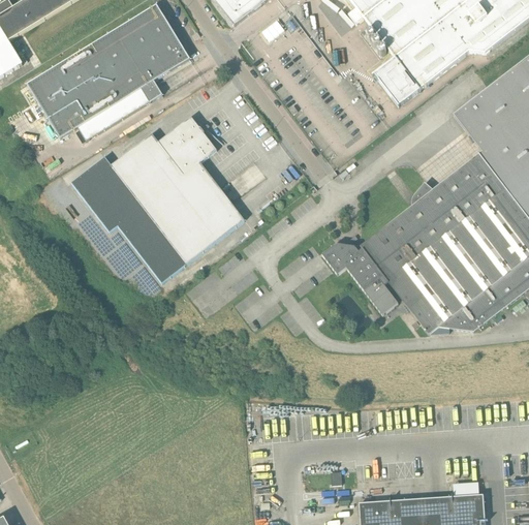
[(24,0),(13,6),(10,0),(3,0),(0,2),(0,24),(9,39),(73,0),(24,0)]
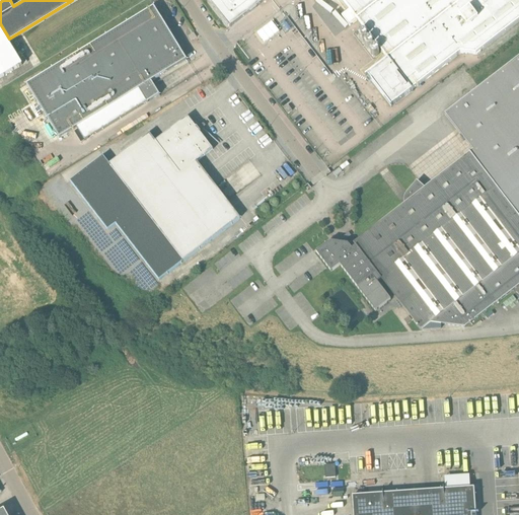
[(211,0),(229,24),(261,0),(211,0)]
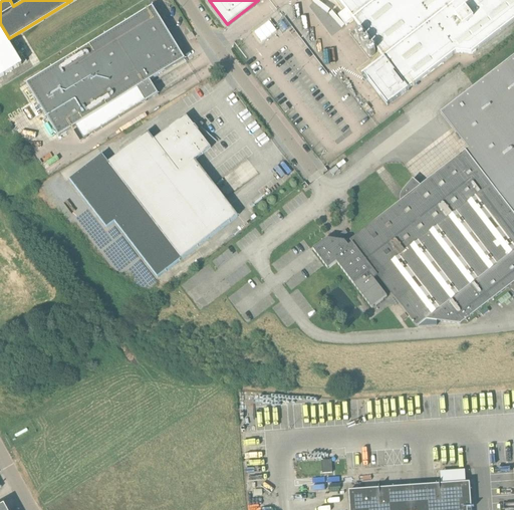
[(341,0),(346,6),(338,12),(346,22),(354,16),(383,55),(361,72),(362,73),(364,72),(388,102),(393,98),(408,86),(409,87),(409,86),(409,85),(456,49),(472,50),(476,48),(476,47),(513,17),(513,0),(341,0)]
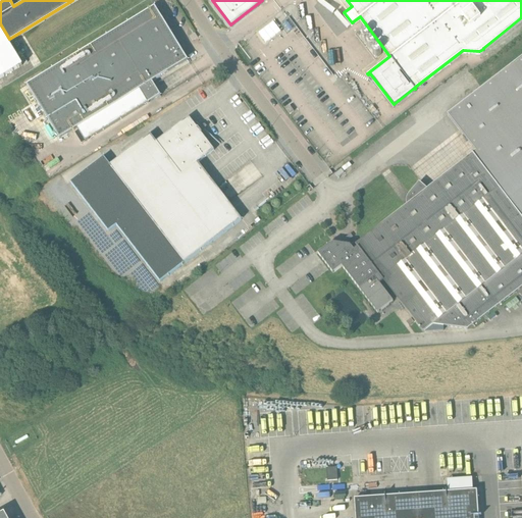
[(155,3),(27,82),(59,136),(77,124),(86,138),(147,100),(159,93),(160,92),(152,79),(158,75),(188,57),(155,3)]
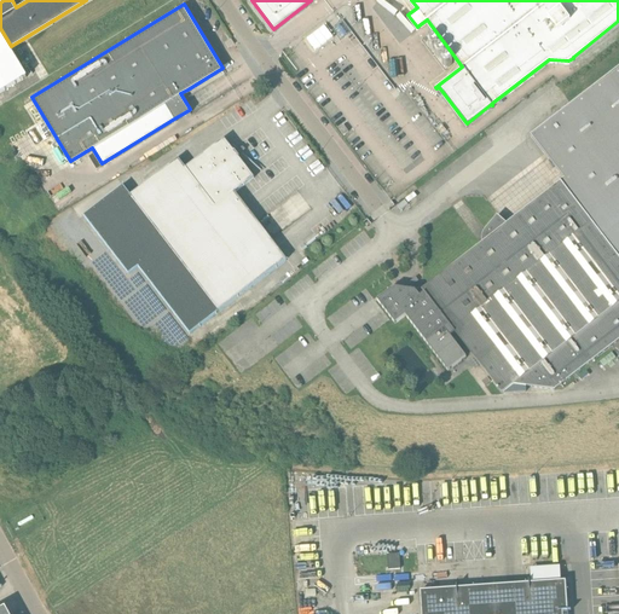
[(316,47),(333,34),(324,22),(306,35),(316,47)]
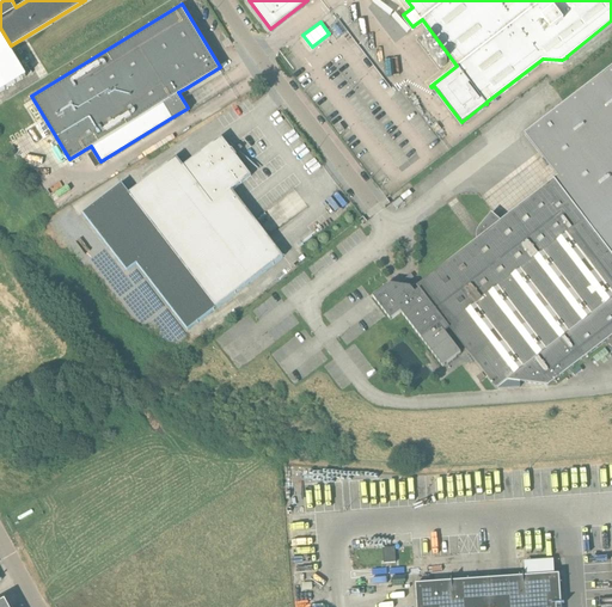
[(0,31),(0,87),(25,72),(0,31)]
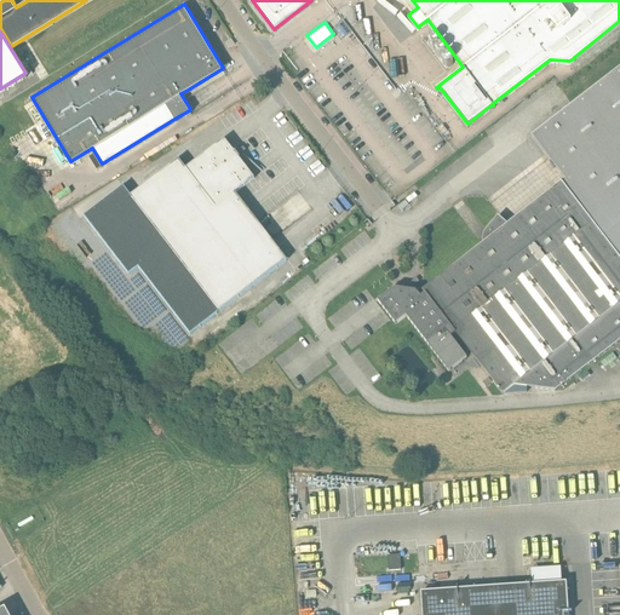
[(619,63),(530,132),(566,176),(507,220),(498,212),(486,225),(483,230),(482,235),(482,239),(422,286),(425,289),(420,293),(415,287),(408,286),(412,283),(409,279),(401,285),(394,283),(377,297),(396,321),(406,312),(448,368),(466,354),(453,337),(457,334),(460,338),(503,390),(515,381),(555,386),(619,335),(619,63)]
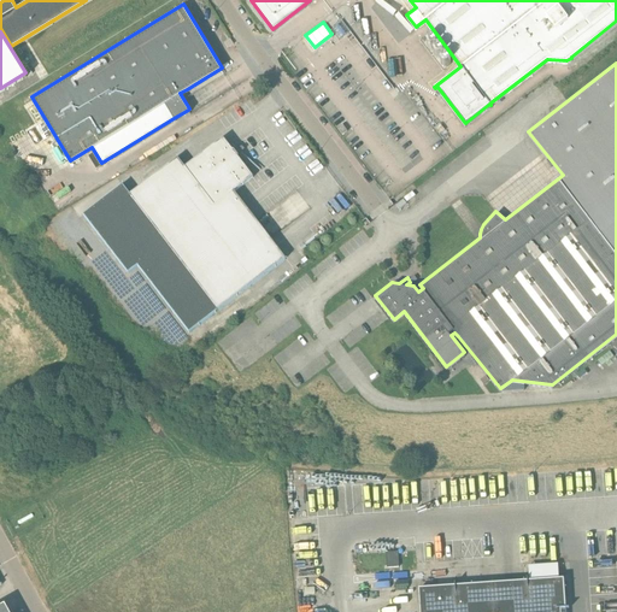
[(253,174),(239,154),(239,153),(234,147),(233,146),(223,135),(186,164),(177,154),(130,190),(123,181),(83,211),(128,270),(137,263),(189,329),(286,256),(234,188),(253,174)]
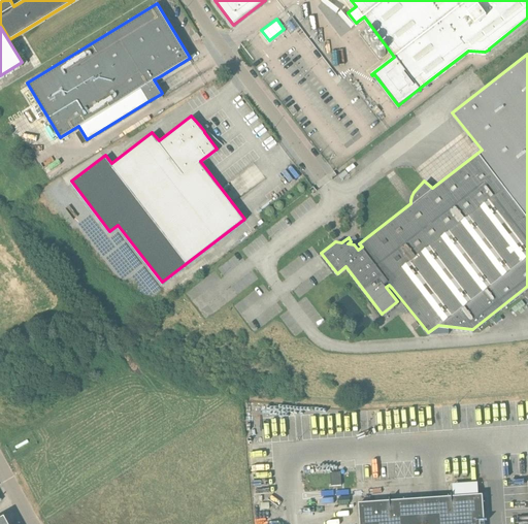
[(340,469),(330,469),(331,483),(341,482),(340,469)]
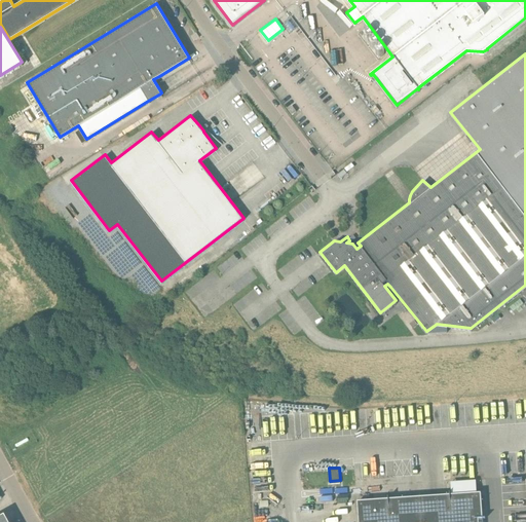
[(482,521),(481,490),(357,498),(359,521),(482,521)]
